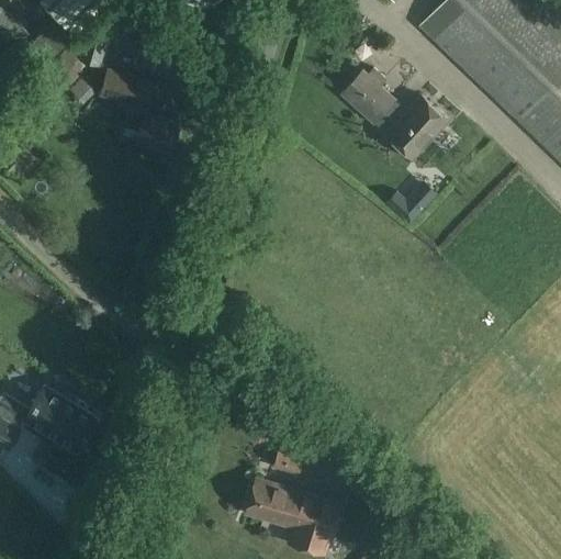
[(42,0),(38,3),(55,20),(26,49),(44,66),(107,0),(42,0)]
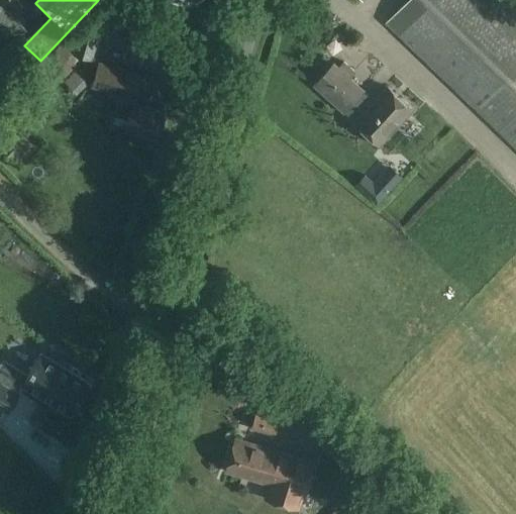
[(515,0),(409,0),(386,24),(515,150),(515,0)]
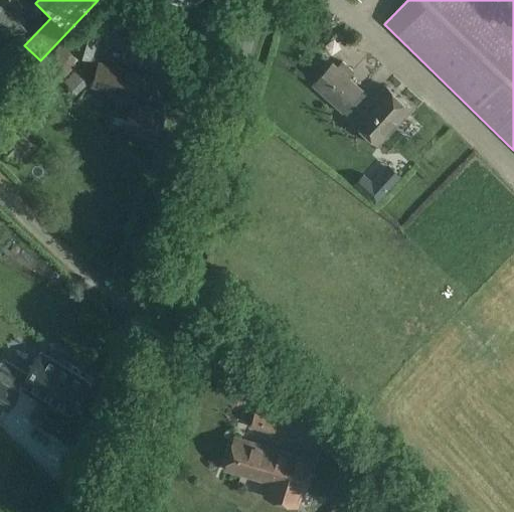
[(0,48),(6,43),(8,45),(23,31),(1,9),(0,9),(0,48)]
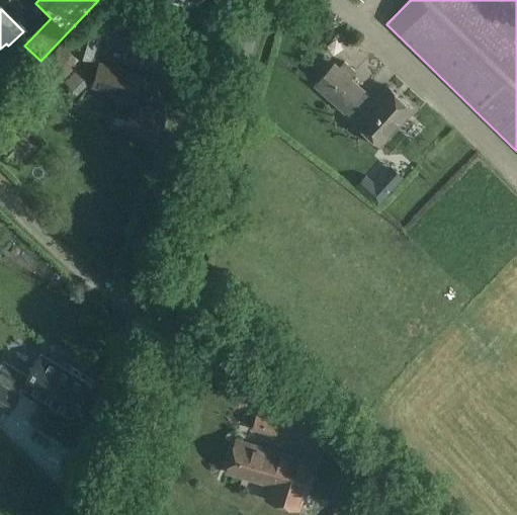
[(84,31),(77,59),(93,63),(99,35),(84,31)]
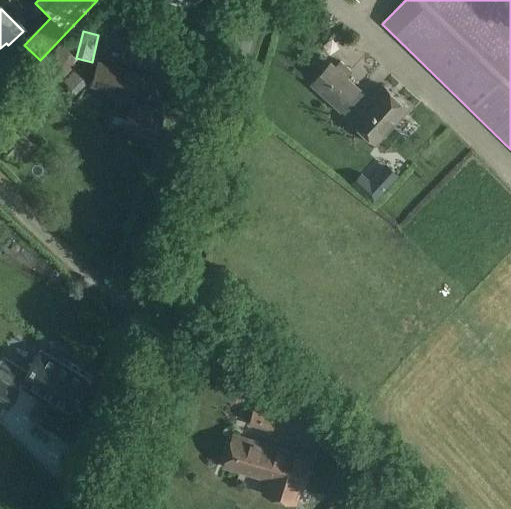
[(339,63),(333,70),(330,67),(311,88),(340,114),(358,95),(359,93),(345,81),(351,74),(339,63)]
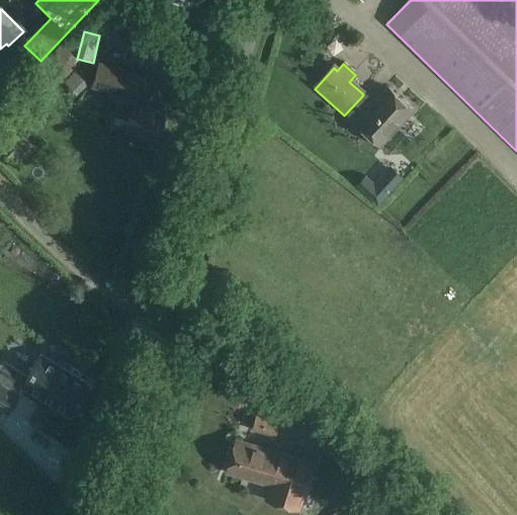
[(98,65),(90,91),(110,97),(109,101),(118,104),(114,117),(127,121),(124,132),(155,141),(156,138),(159,138),(162,127),(160,126),(163,115),(133,106),(142,78),(98,65)]
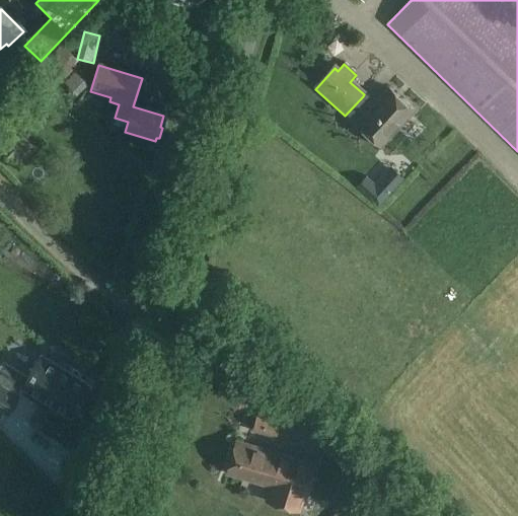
[(373,105),(363,96),(345,116),(381,148),(413,114),(387,90),(373,105)]
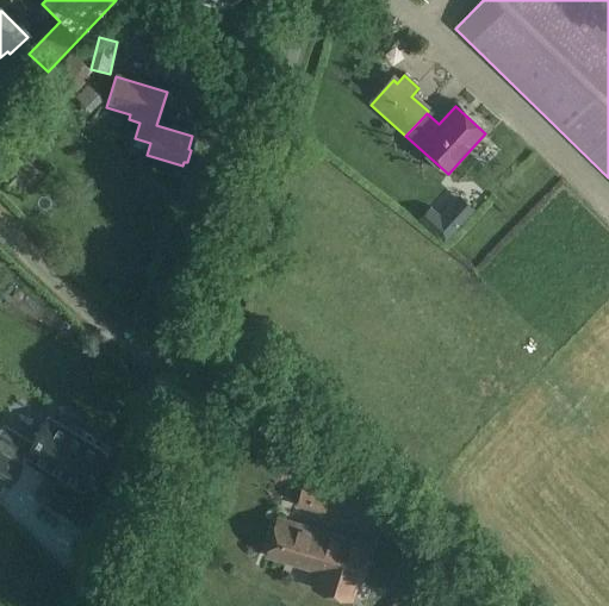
[(429,208),(418,220),(445,244),(474,211),(459,198),(440,218),(429,208)]
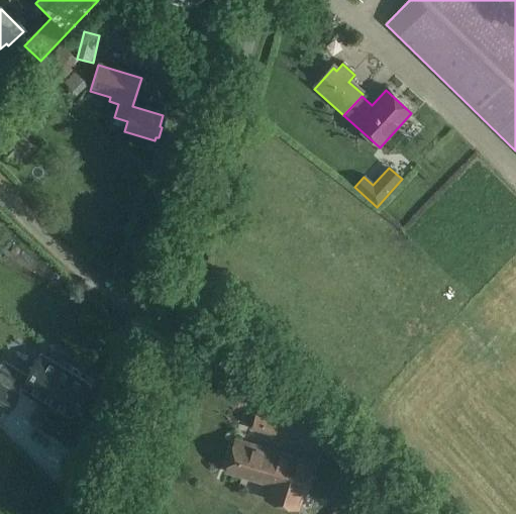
[(68,416),(87,387),(39,356),(26,378),(2,363),(0,366),(0,409),(5,413),(17,395),(16,394),(21,386),(68,416)]
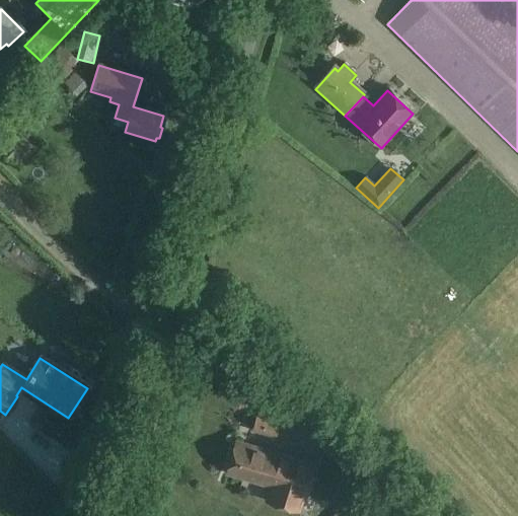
[(275,441),(281,424),(256,417),(251,433),(275,441)]
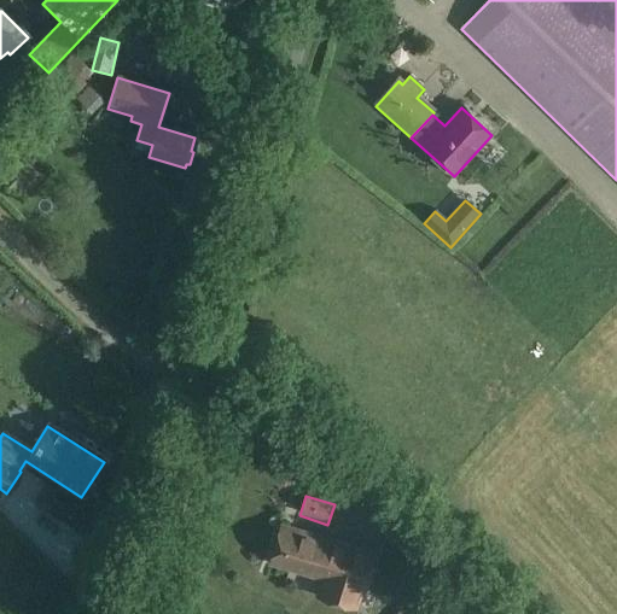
[(268,566),(320,582),(327,553),(322,551),(325,541),(279,527),(268,566)]
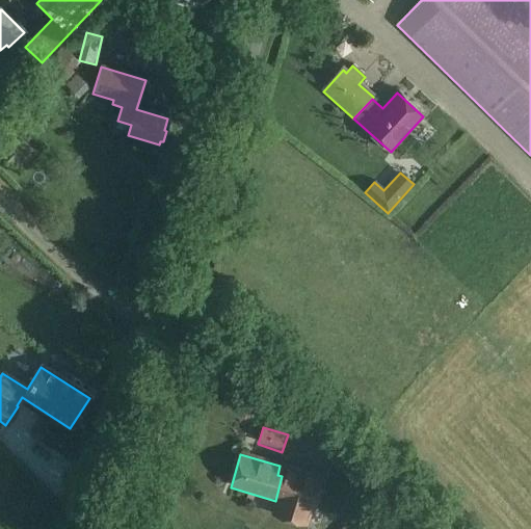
[(323,478),(280,466),(277,475),(282,476),(275,501),(271,517),(286,520),(308,526),(311,511),(314,512),(323,478)]
